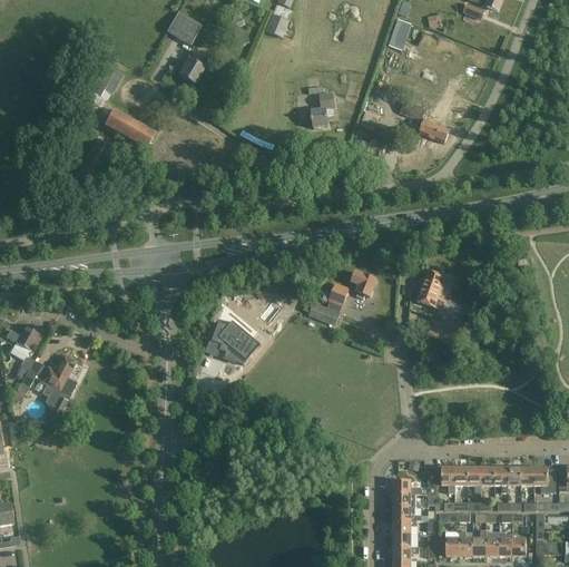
[(411,1),(408,0),(403,0),(398,12),(405,16),(411,1)]
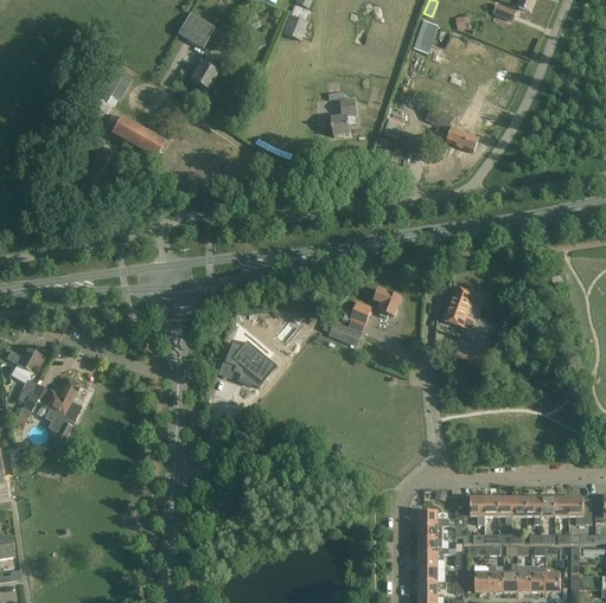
[(520,0),(517,5),(529,10),(533,0),(520,0)]
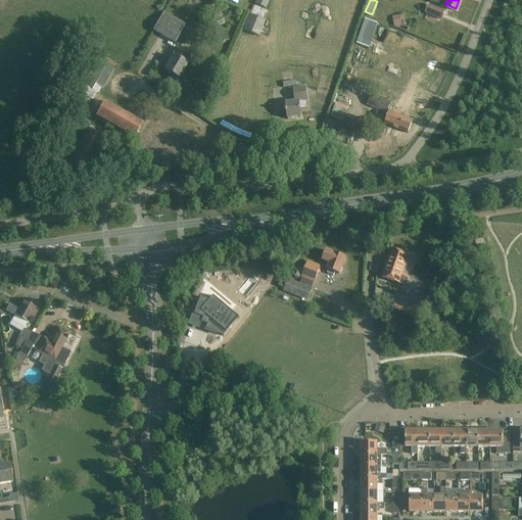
[(443,8),(427,2),(424,9),(440,16),(443,8)]
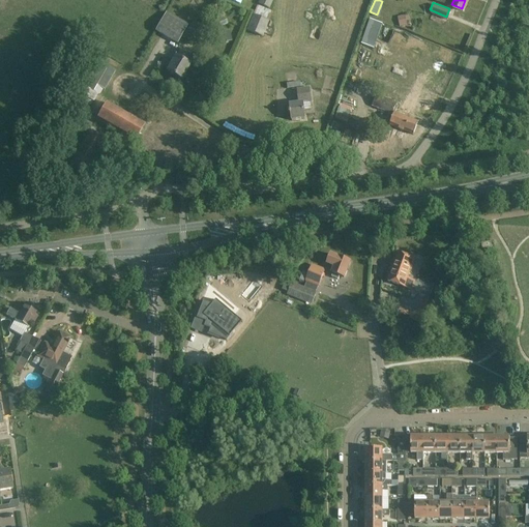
[(186,23),(165,9),(154,28),(176,40),(186,23)]
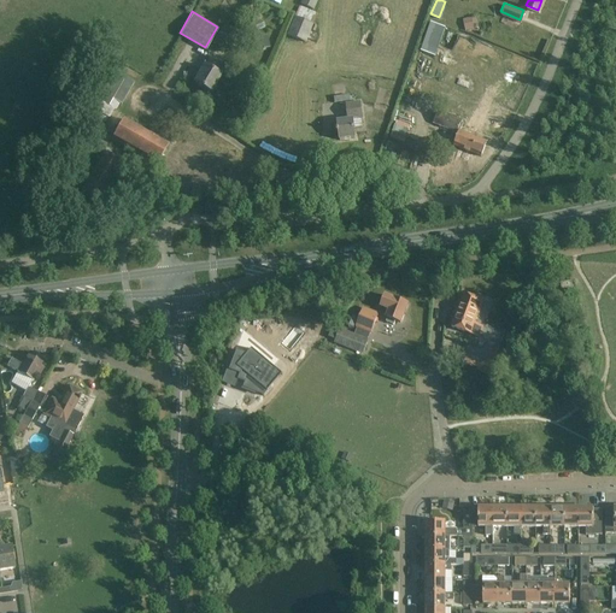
[(311,22),(293,13),(286,33),(304,40),(311,22)]
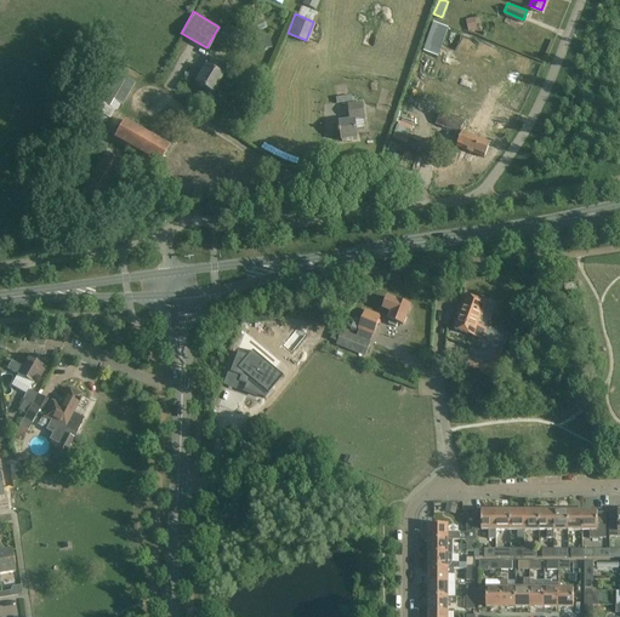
[(229,24),(225,21),(216,35),(227,41),(232,33),(227,29),(229,24)]
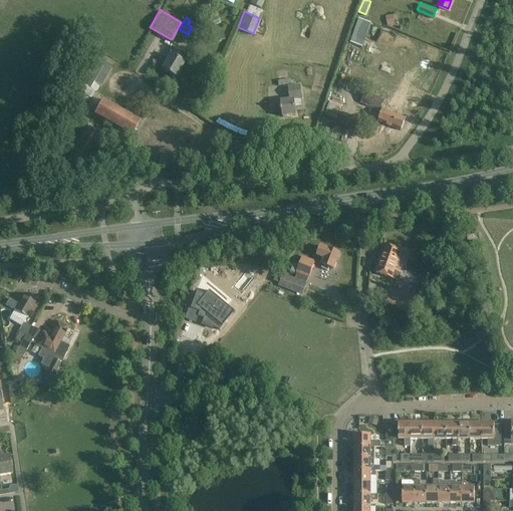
[(215,37),(224,35),(223,27),(214,28),(215,37)]
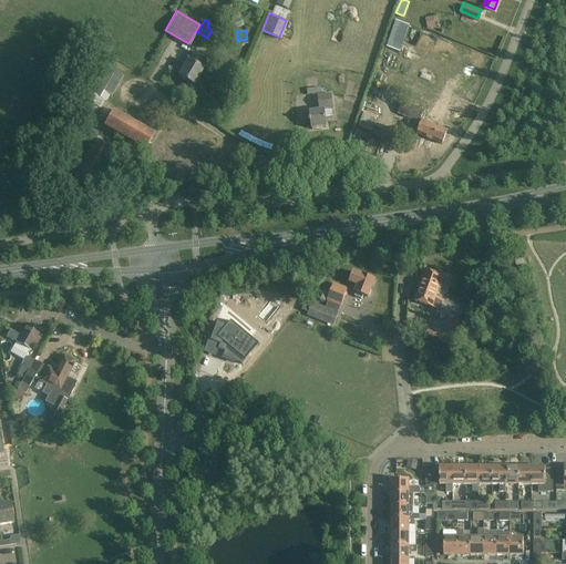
[(181,61),(176,70),(178,71),(177,74),(193,82),(202,67),(201,67),(207,57),(193,48),(186,58),(184,63),(181,61)]
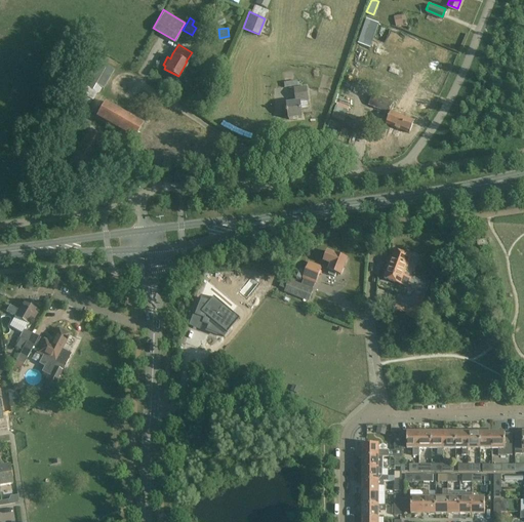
[(92,65),(83,81),(97,90),(108,74),(92,65)]
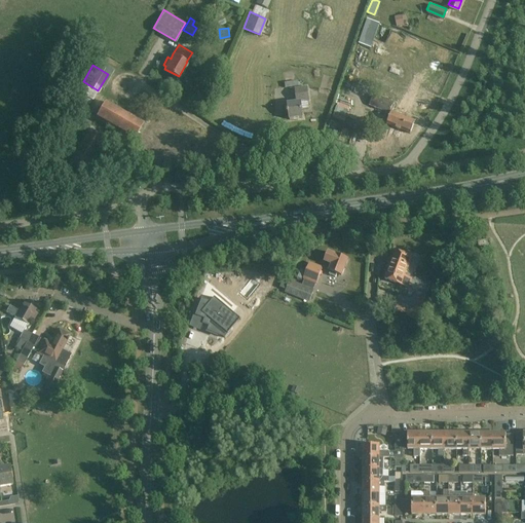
[(294,79),(292,68),(283,69),(284,85),(298,83),(297,78),(294,79)]
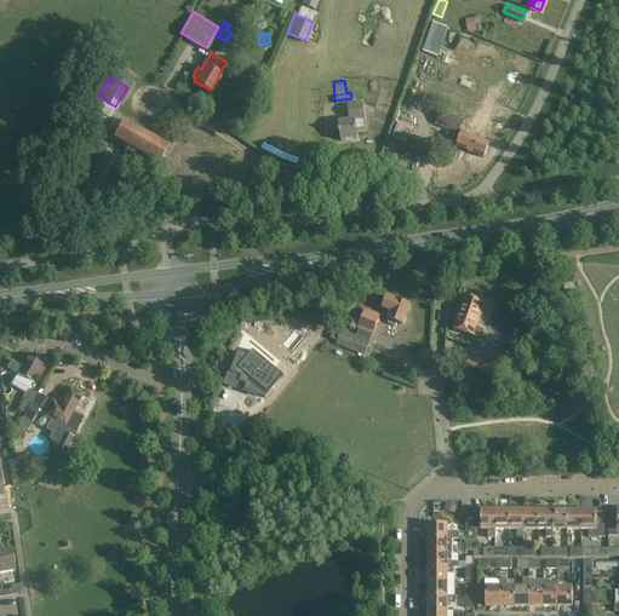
[(339,127),(337,127),(338,130),(339,130),(340,138),(356,136),(355,126),(362,125),(361,117),(362,117),(361,99),(347,101),(349,117),(338,119),(339,127)]
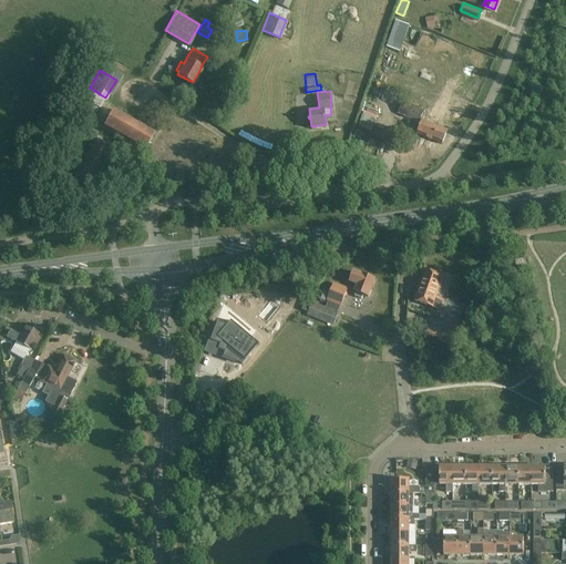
[(423,109),(402,100),(398,110),(419,119),(423,109)]
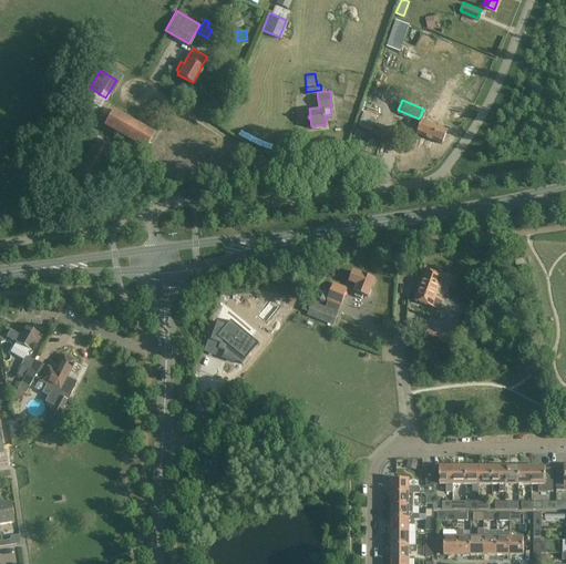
[(153,131),(112,108),(101,126),(129,142),(125,147),(134,153),(137,146),(142,150),(153,131)]
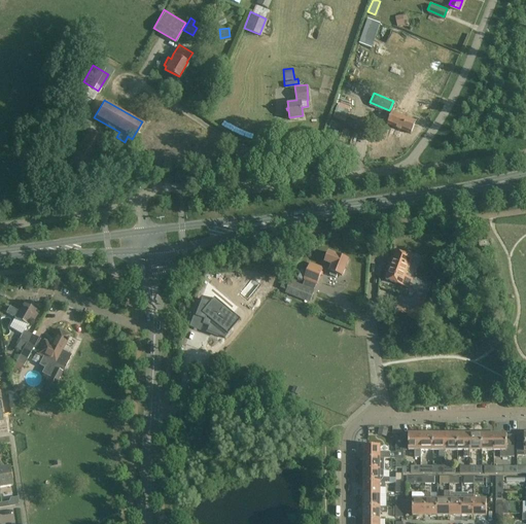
[(415,118),(391,109),(387,121),(410,131),(415,118)]
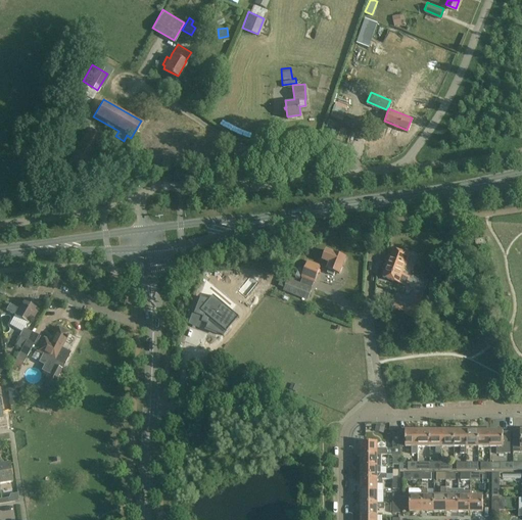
[(70,129),(62,125),(55,137),(63,142),(70,129)]
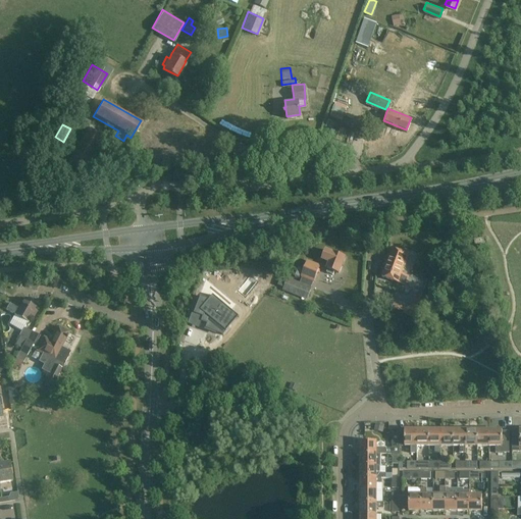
[(101,138),(86,128),(67,159),(83,168),(101,138)]
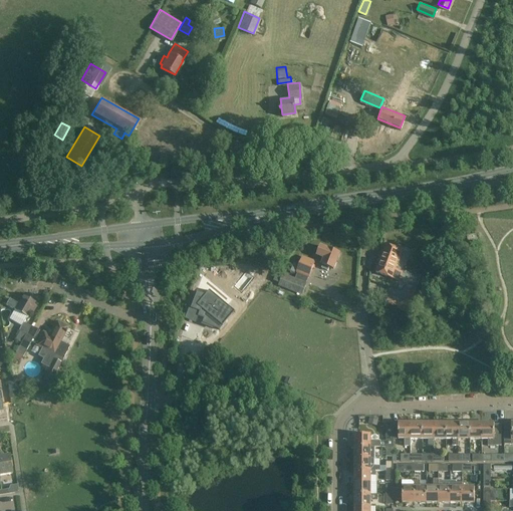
[(374,270),(398,278),(402,269),(395,267),(402,248),(385,242),(374,270)]
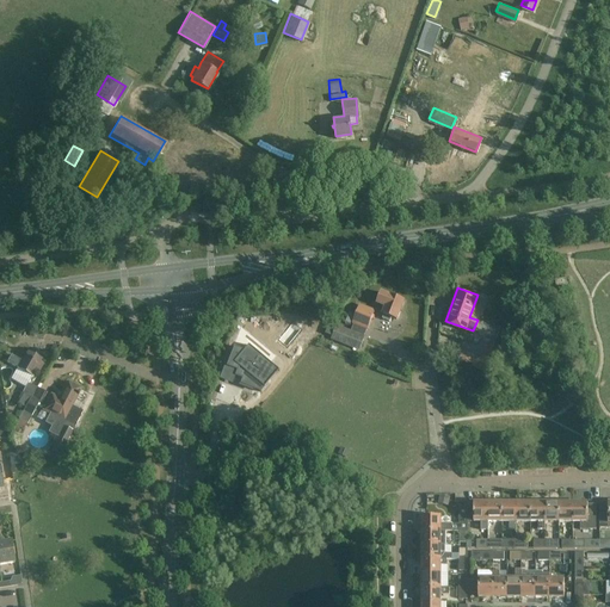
[(380,290),(376,301),(384,304),(382,311),(383,311),(381,315),(389,319),(390,315),(395,317),(402,298),(389,292),(389,293),(380,290)]
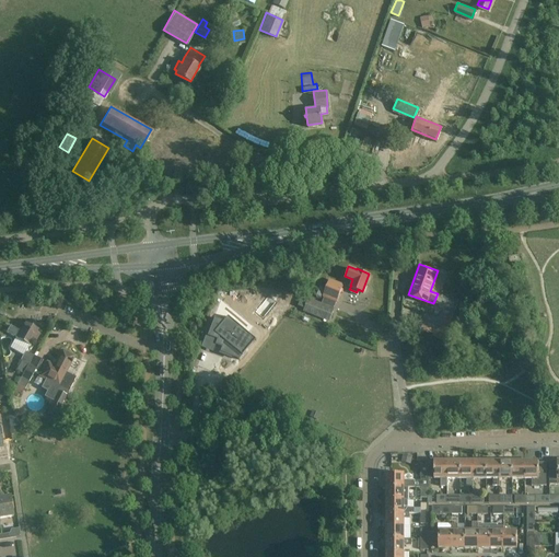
[(342,281),(328,276),(322,294),(336,300),(342,281)]
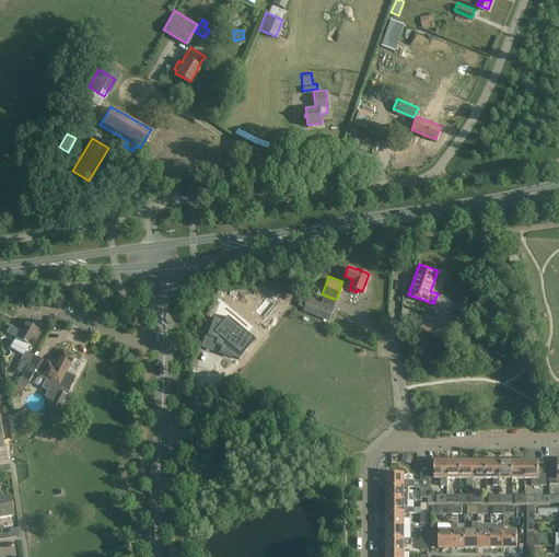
[(309,283),(300,303),(325,314),(330,301),(317,297),(321,288),(309,283)]
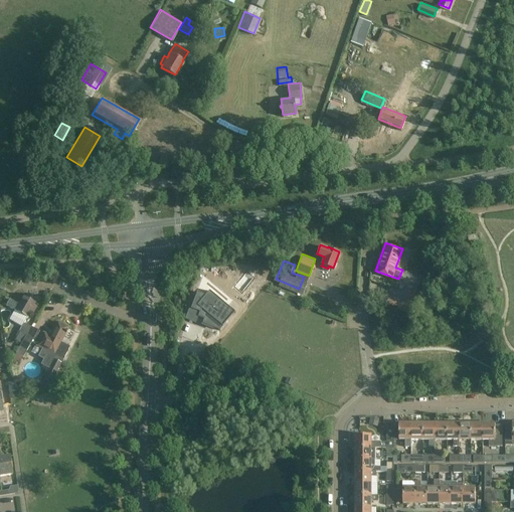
[(218,269),(202,272),(203,279),(219,276),(218,269)]
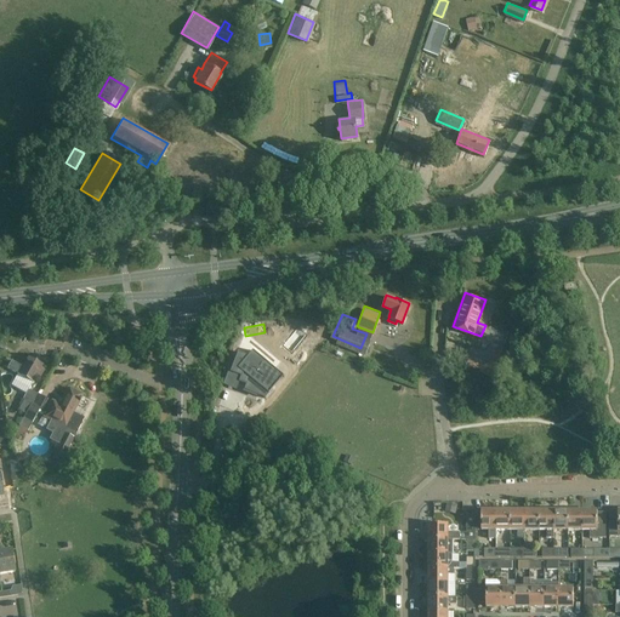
[(266,340),(263,352),(277,355),(279,342),(266,340)]
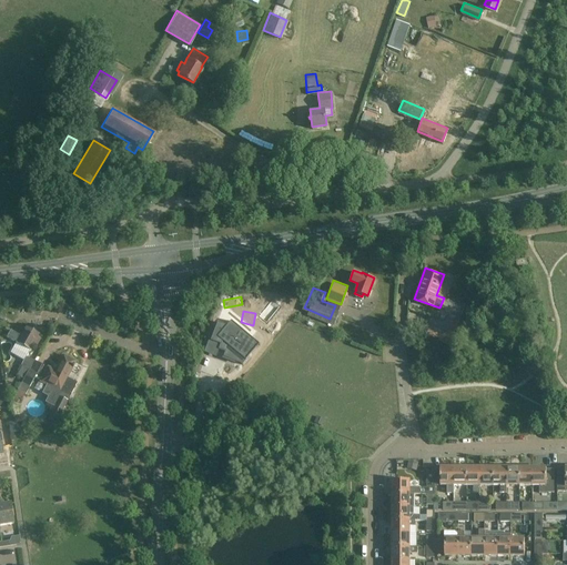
[(459,318),(453,314),(446,330),(441,332),(427,326),(425,333),(448,343),(459,318)]
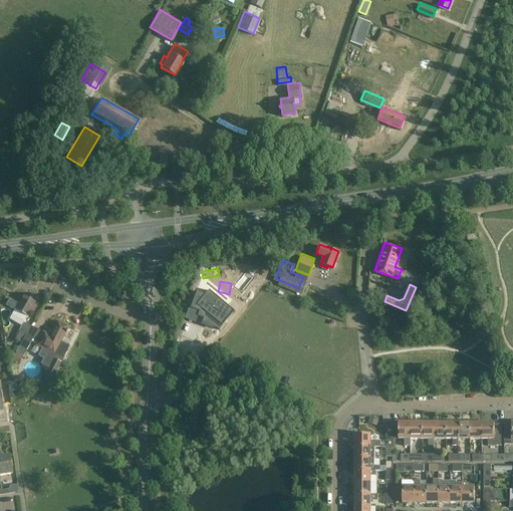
[(254,286),(247,294),(251,297),(258,289),(254,286)]
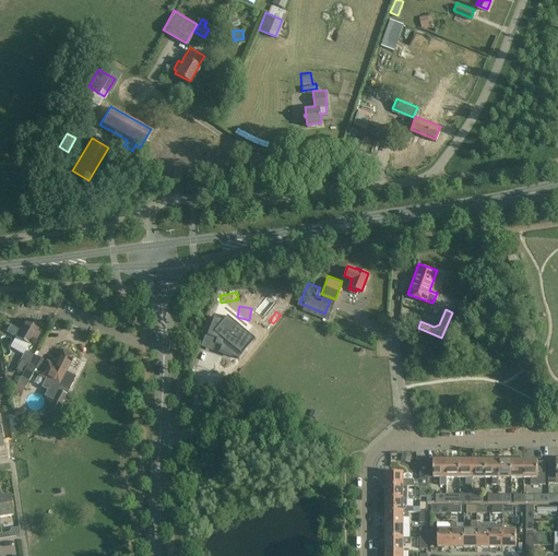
[(213,315),(206,333),(216,336),(214,342),(221,344),(218,350),(238,356),(251,341),(241,332),(236,339),(229,333),(234,328),(234,327),(237,322),(227,315),(227,314),(226,315),(223,318),(213,315)]
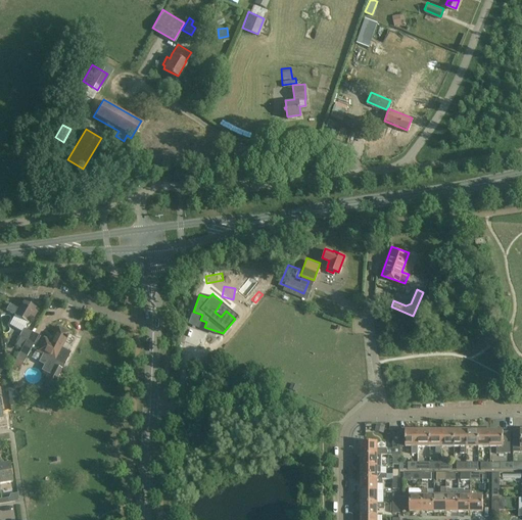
[(9,301),(6,306),(14,312),(8,322),(20,329),(18,333),(26,338),(31,329),(24,326),(26,323),(31,314),(33,315),(36,310),(33,309),(37,302),(35,301),(36,300),(33,298),(32,299),(26,296),(19,306),(10,301),(9,301)]
